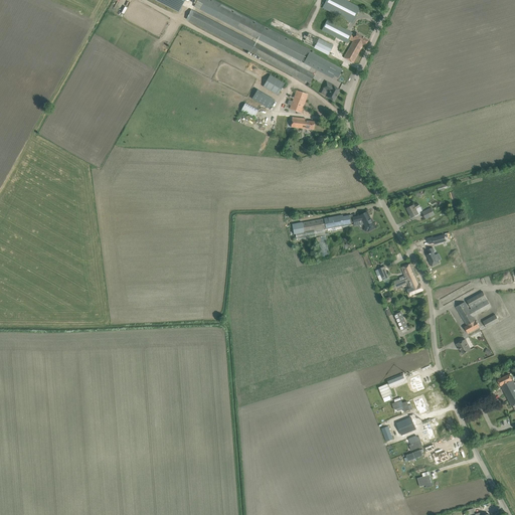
[(155,0),(178,12),(184,0),(155,0)]
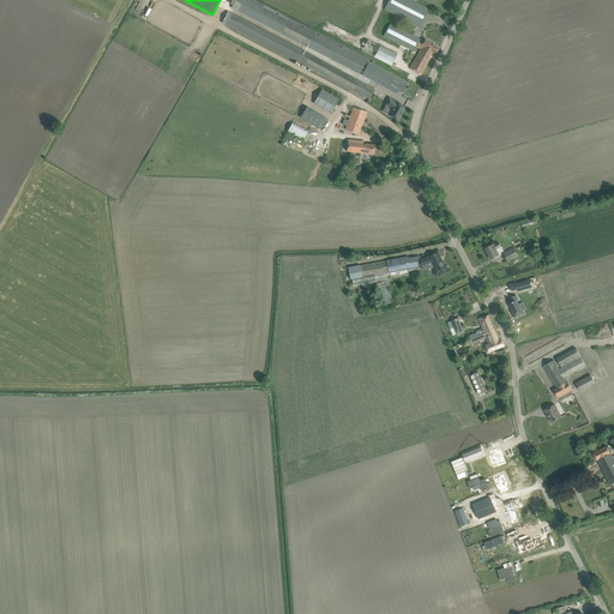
[(235,0),(232,7),(359,73),(360,72),(363,73),(369,62),(371,59),(256,0),(235,0)]
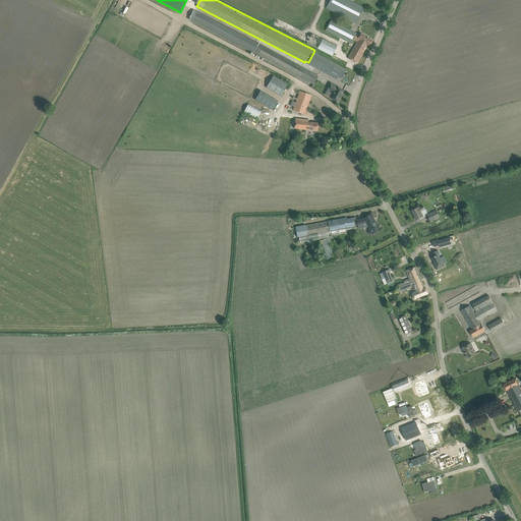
[(348,0),(330,0),(327,7),(357,23),(364,8),(348,0)]
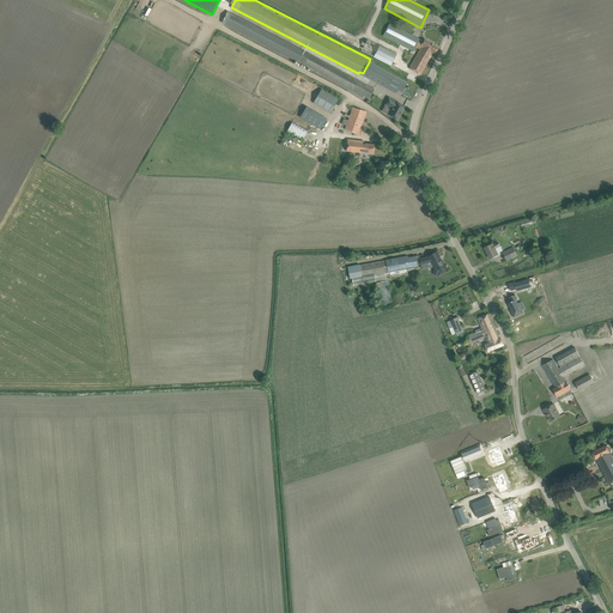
[(298,61),(370,99),(375,90),(231,12),(231,13),(228,11),(226,13),(225,13),(223,19),(223,20),(225,22),(224,23),(225,24),(298,62),(298,61)]
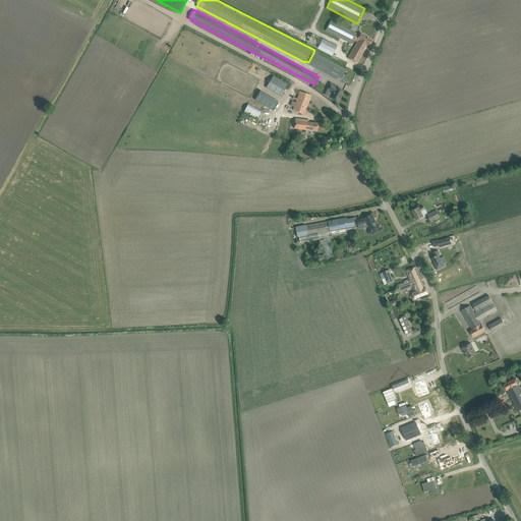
[(325,31),(327,32),(326,33),(333,37),(334,35),(349,43),(355,33),(331,19),(325,31)]
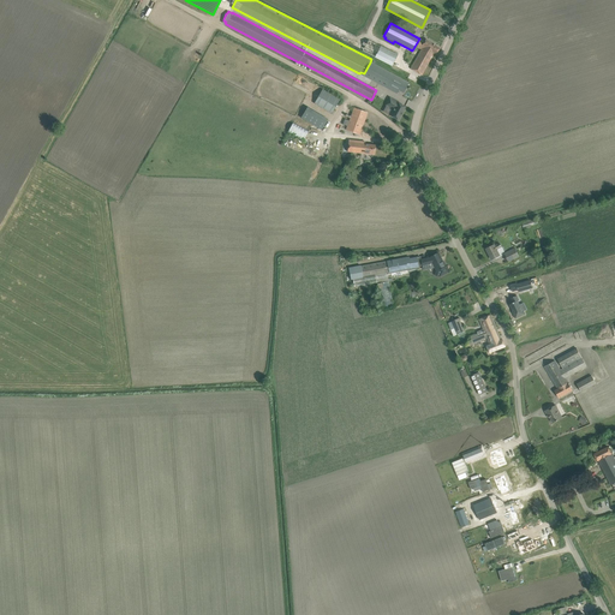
[(434,53),(436,54),(440,48),(427,39),(423,43),(421,42),(418,47),(422,49),(421,51),(411,69),(422,75),(434,53)]
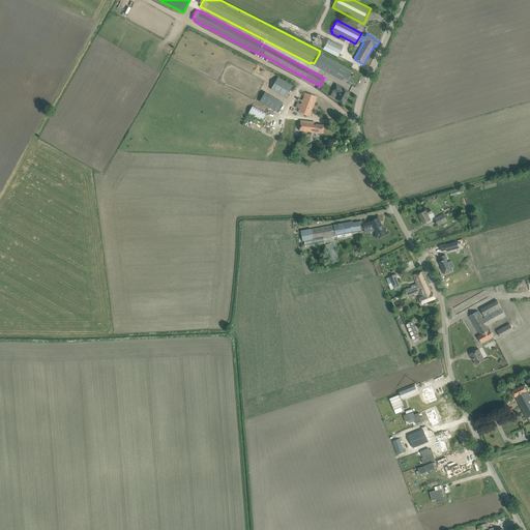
[(347,55),(345,51),(342,50),(344,48),(318,34),(313,43),(337,56),(336,58),(344,61),(347,55)]
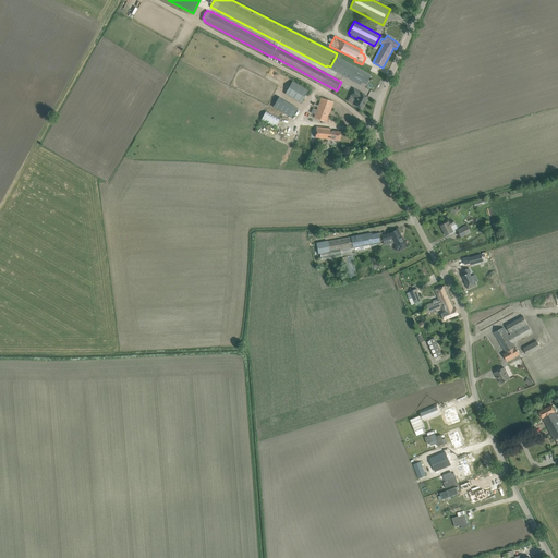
[(330,67),(329,69),(360,85),(362,82),(366,84),(371,75),(336,57),(330,67)]
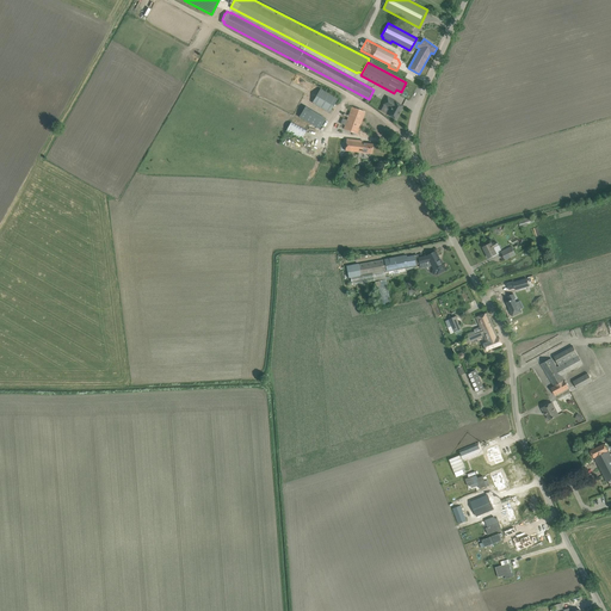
[(339,97),(333,94),(333,96),(320,88),(312,103),(329,113),(339,97)]
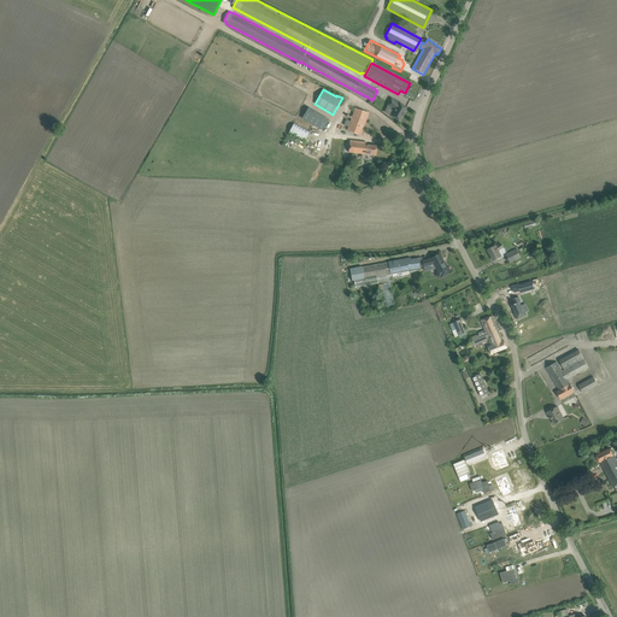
[(407,107),(391,98),(387,105),(393,109),(391,115),(401,121),(406,112),(405,112),(407,107)]
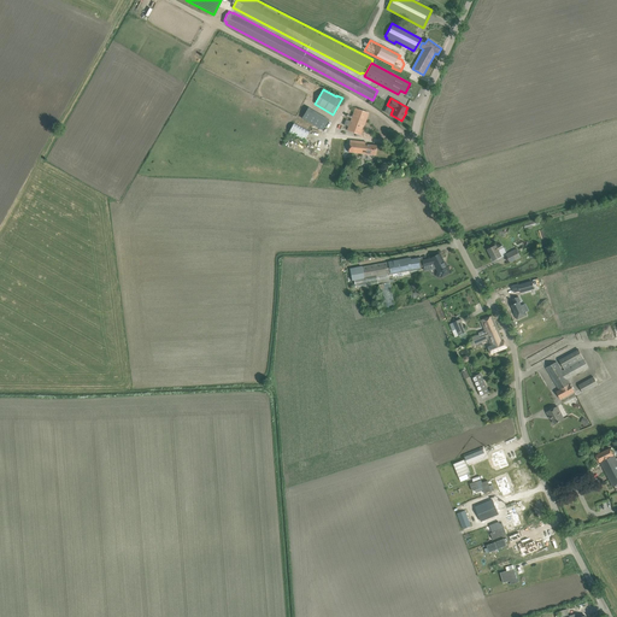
[(299,117),(304,119),(300,125),(310,131),(313,125),(324,131),(330,121),(304,106),(299,117)]
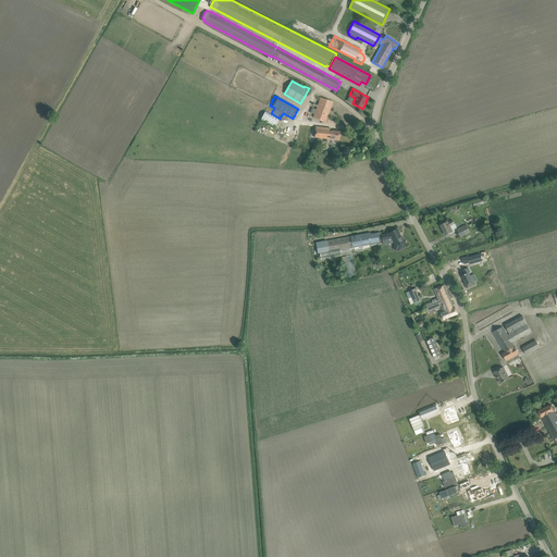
[(316,109),(312,108),(310,112),(314,114),(313,118),(325,122),(333,102),(320,98),(316,109)]
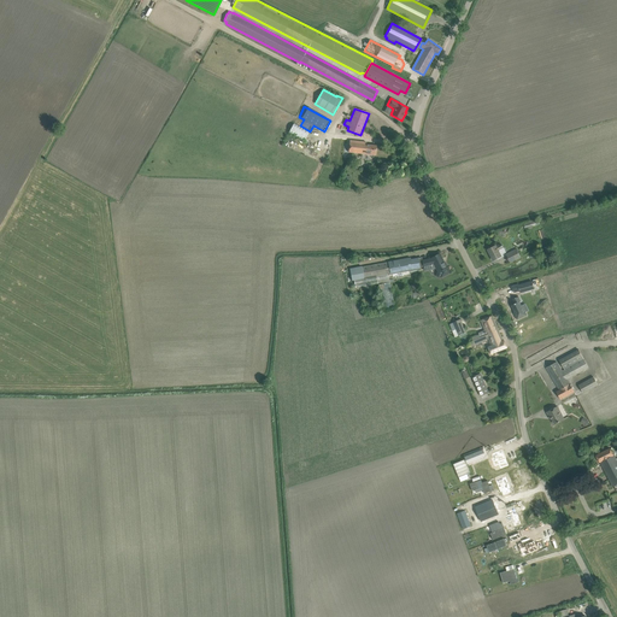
[(305,141),(310,133),(294,124),(291,133),(305,141)]
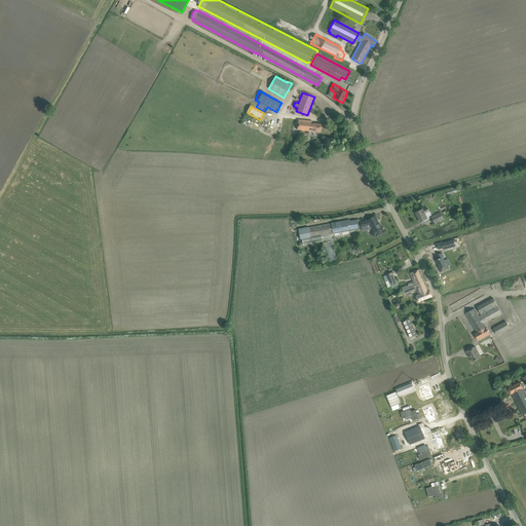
[(298,119),(297,129),(315,132),(321,133),(322,124),(318,124),(312,123),(312,121),(307,120),(298,119)]
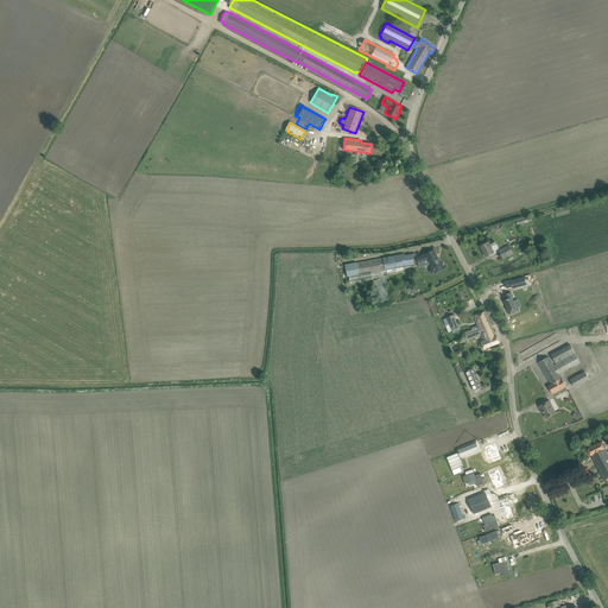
[(486,244),(481,246),(486,257),(491,254),(491,255),(494,254),(496,253),(495,251),(493,246),(496,245),(494,240),(489,244),(488,242),(486,244)]
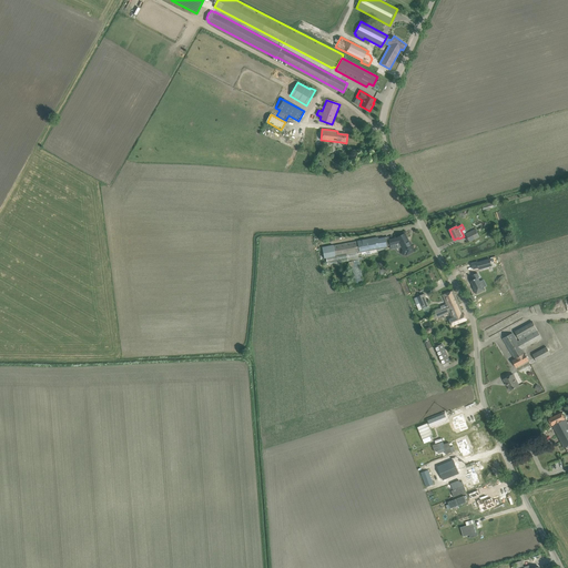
[(469,241),(479,236),(476,230),(466,234),(469,241)]
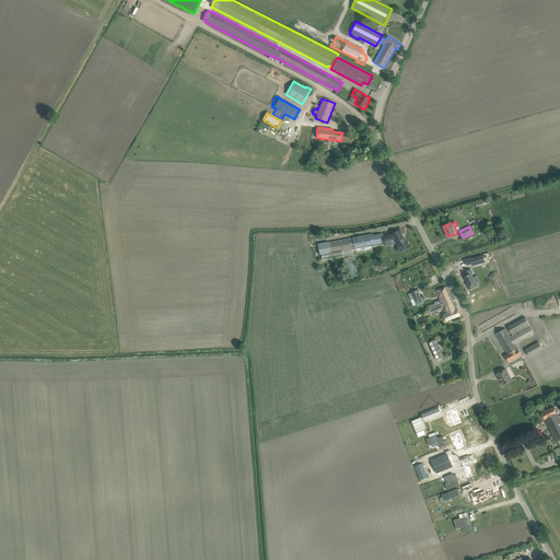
[(400,252),(403,249),(408,247),(399,231),(392,234),(383,237),(385,242),(394,240),(397,246),(397,247),(396,248),(396,249),(396,252),(398,252),(399,252),(400,252)]
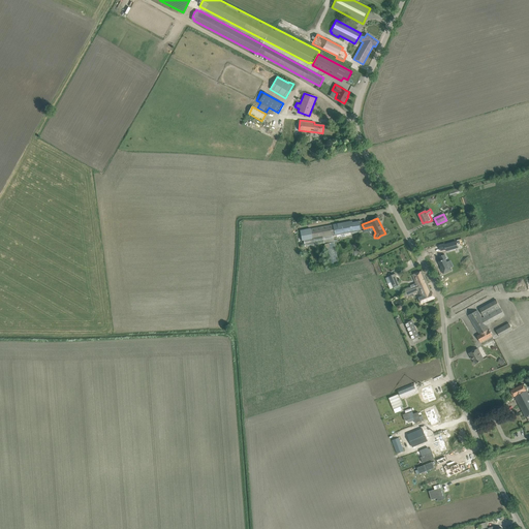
[(302,229),(300,230),(302,241),(304,241),(305,247),(309,246),(324,243),(324,244),(329,266),(338,263),(334,239),(333,239),(333,235),(337,235),(337,238),(339,237),(339,239),(352,236),(352,234),(359,232),(358,230),(361,229),(359,221),(351,222),(351,221),(311,228),(310,228),(302,229)]
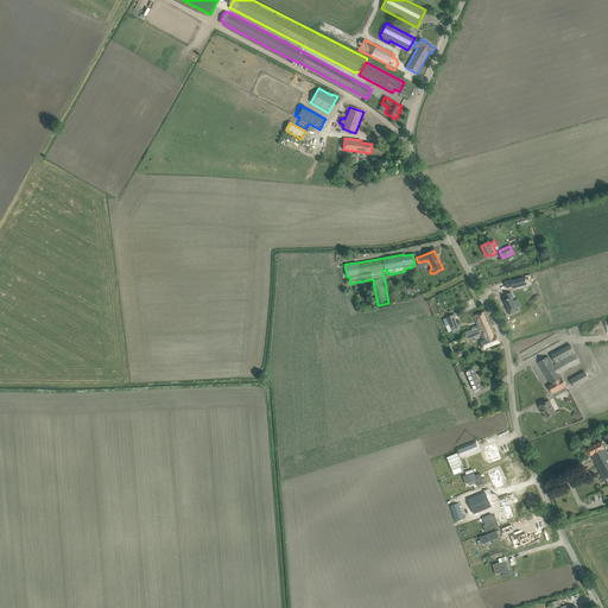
[(512,280),(511,282),(512,286),(513,289),(517,287),(526,285),(526,284),(525,277),(514,280),(512,280)]
